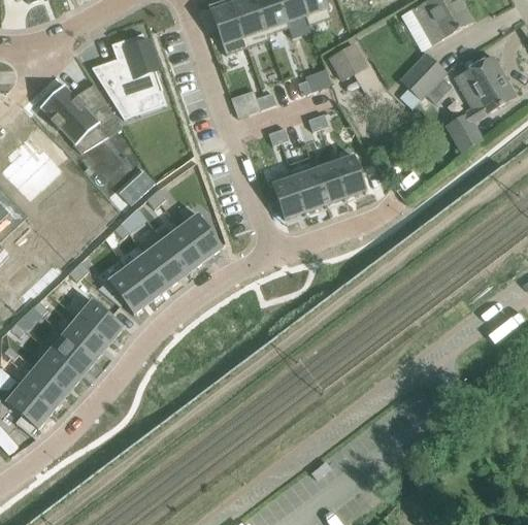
[(237,0),(231,2),(248,46),(268,39),(254,0),(237,0)]
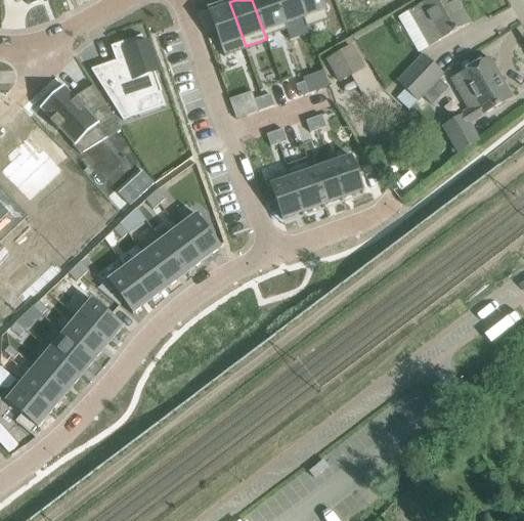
[(252,0),(266,39),(267,39),(265,34),(278,30),(286,28),(275,0),(252,0)]
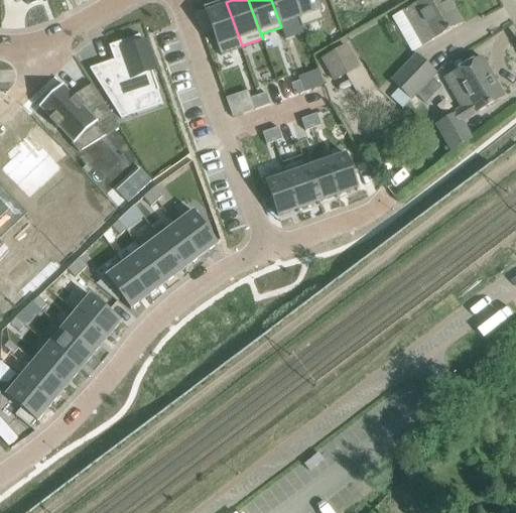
[(271,0),(281,27),(282,26),(280,22),(286,20),(298,15),(301,24),(303,24),(294,0),(271,0)]
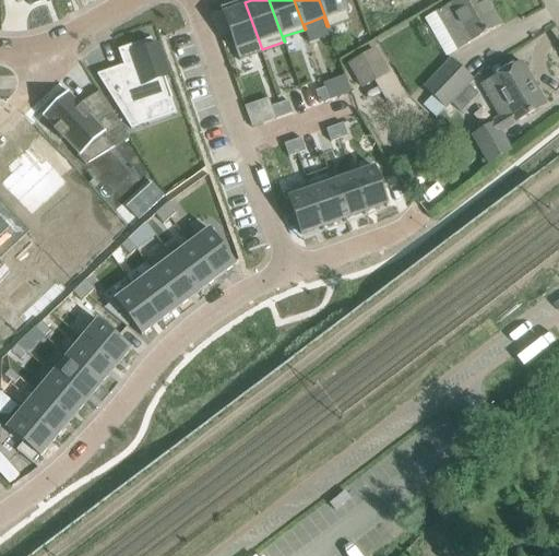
[(319,0),(329,26),(351,19),(344,0),(319,0)]
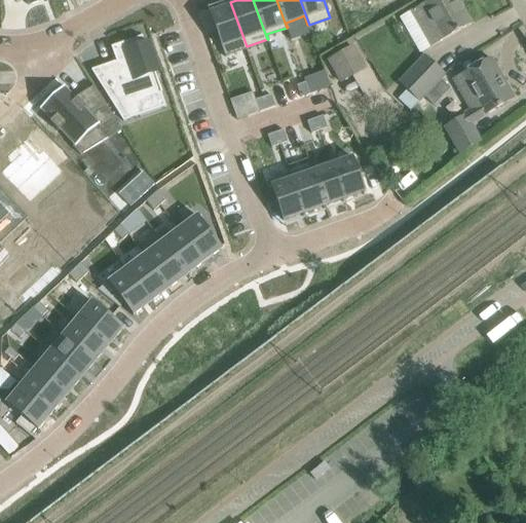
[(411,9),(430,44),(443,38),(471,22),(458,0),(425,0),(422,2),(411,9)]
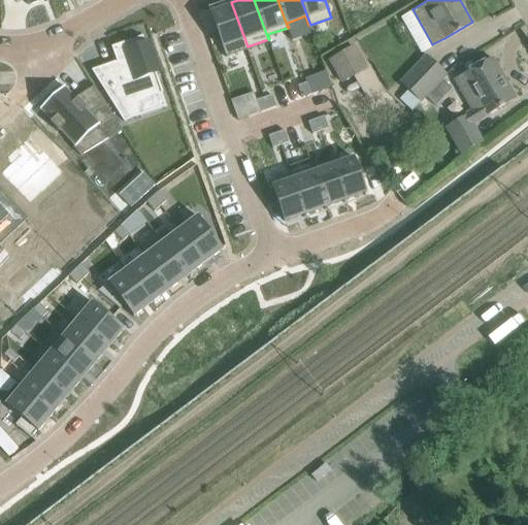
[(231,2),(210,9),(226,55),(248,46),(231,2)]
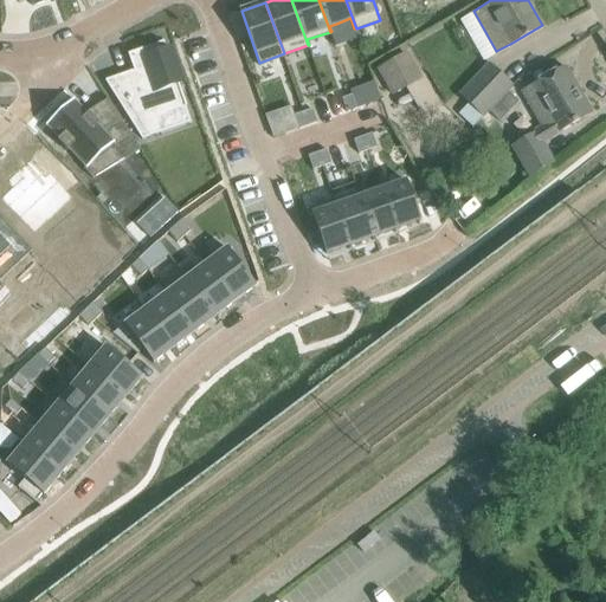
[(394,25),(385,27),(391,44),(400,40),(394,25)]
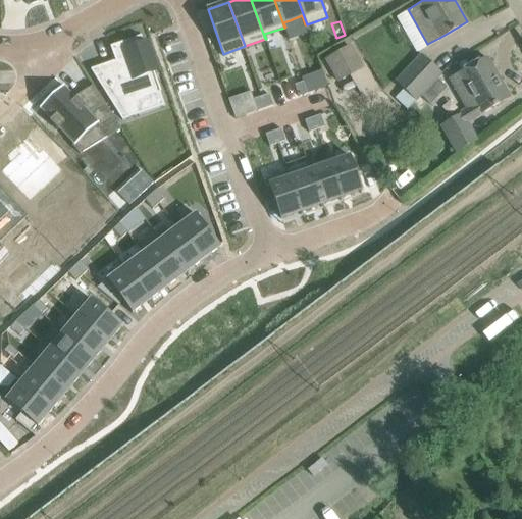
[(115,58),(91,66),(122,117),(136,112),(132,99),(159,89),(159,90),(160,89),(154,68),(157,67),(147,39),(144,41),(141,34),(110,44),(113,52),(117,51),(119,56),(115,58)]
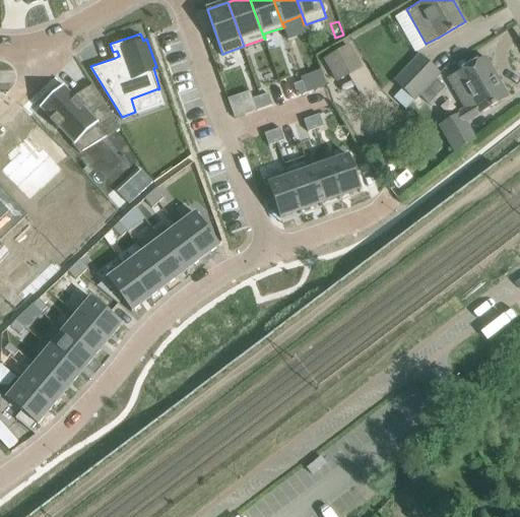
[(348,40),(324,55),(338,79),(362,65),(348,40)]
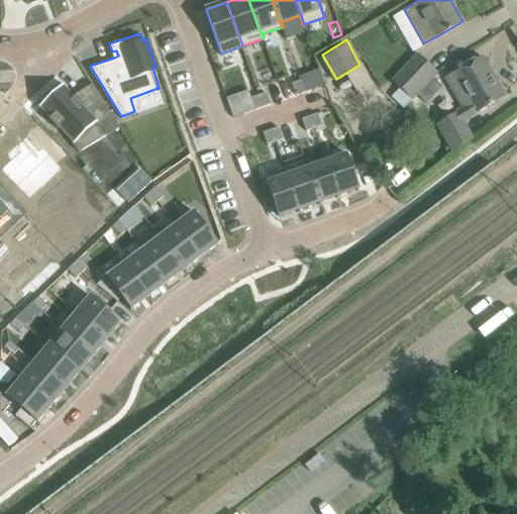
[(392,78),(400,85),(391,94),(402,105),(411,95),(412,96),(437,70),(417,50),(392,78)]
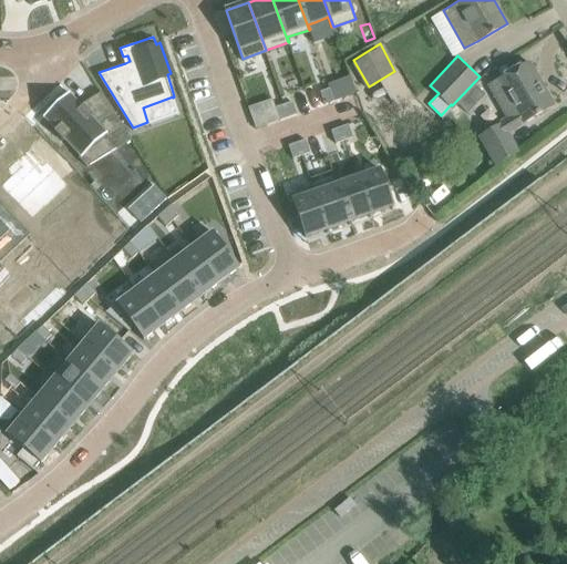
[(487,82),(507,115),(500,120),(501,121),(480,133),(496,162),(518,150),(507,131),(555,103),(528,59),(497,77),(487,82)]
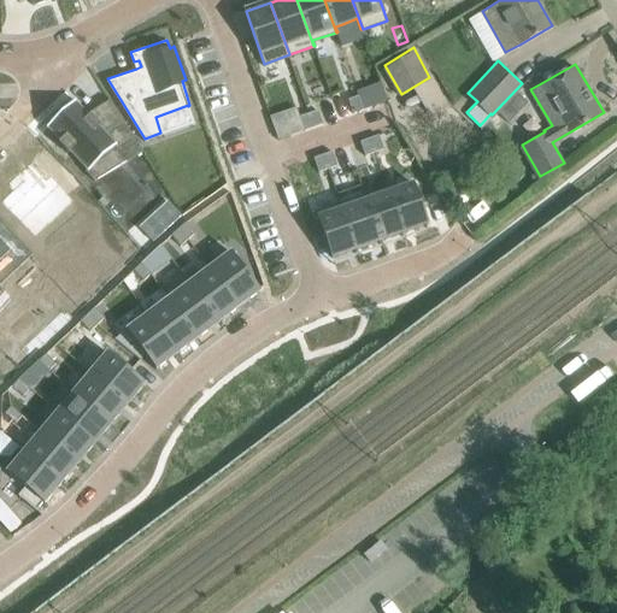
[(366,90),(358,94),(363,107),(371,105),(366,90)]
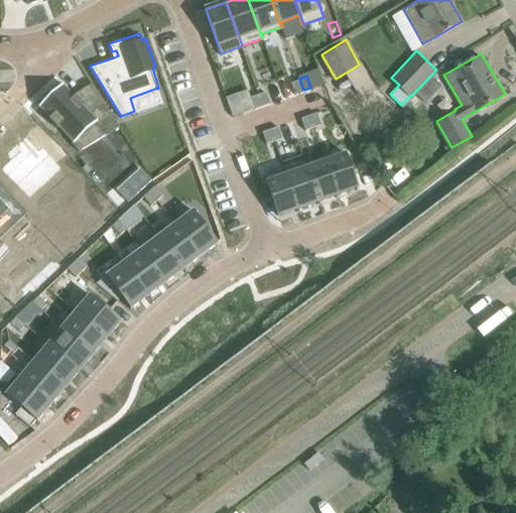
[(299,79),(291,81),(295,93),(303,90),(299,79)]
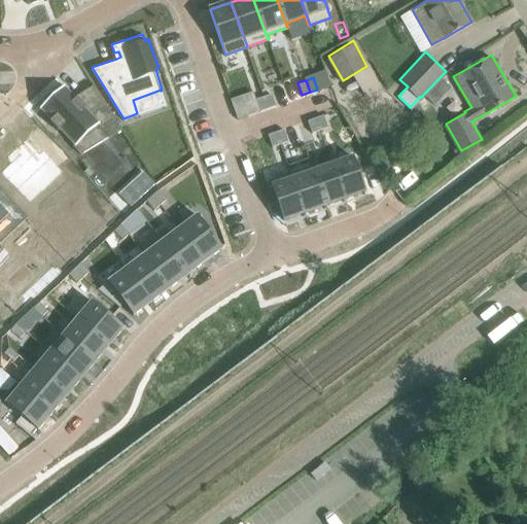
[(66,85),(41,108),(51,119),(49,120),(57,129),(59,128),(73,145),(99,124),(109,135),(123,130),(96,86),(84,93),(81,95),(77,99),(66,85)]
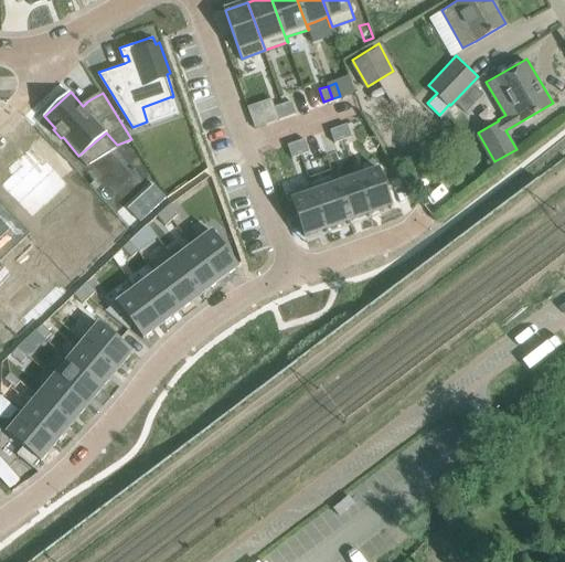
[(291,98),(283,102),(287,115),(296,112),(291,98)]
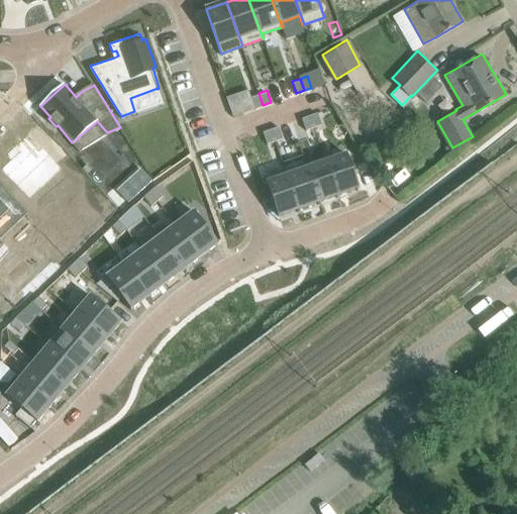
[(259,93),(250,96),(254,107),(263,105),(259,93)]
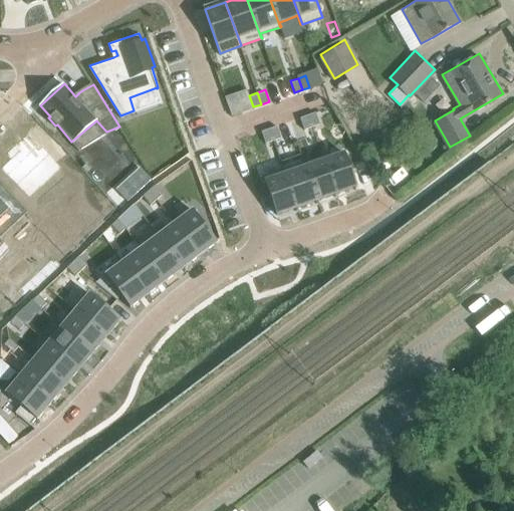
[(315,110),(308,113),(312,124),(319,122),(315,110)]
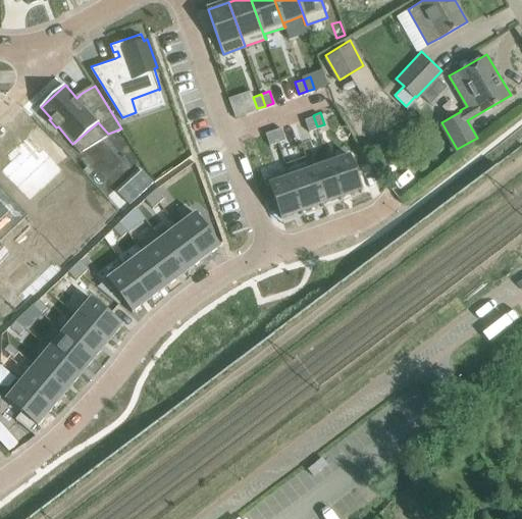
[(313,115),(305,118),(309,130),(317,126),(313,115)]
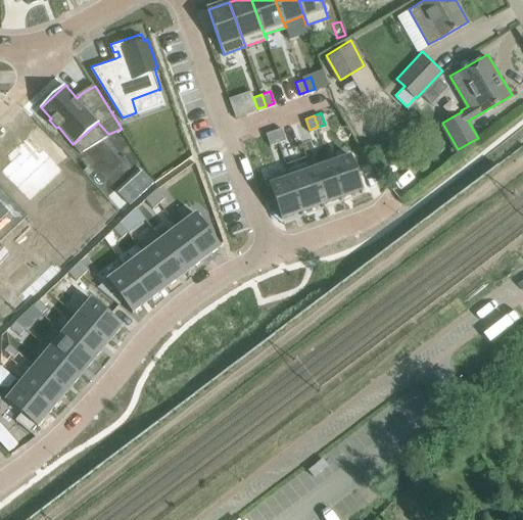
[(282,127),(275,129),(279,141),(286,138),(282,127)]
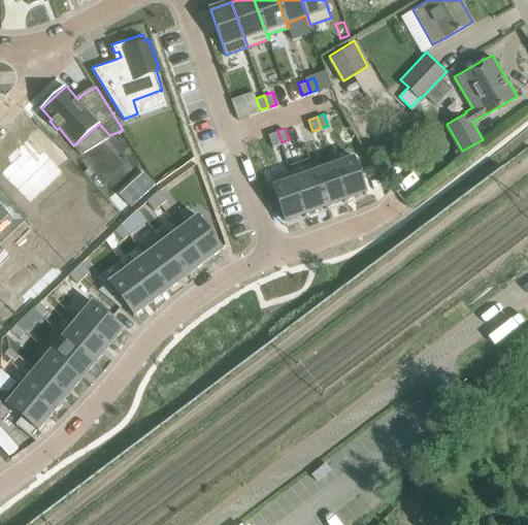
[(277,130),(268,133),(272,145),(282,142),(277,130)]
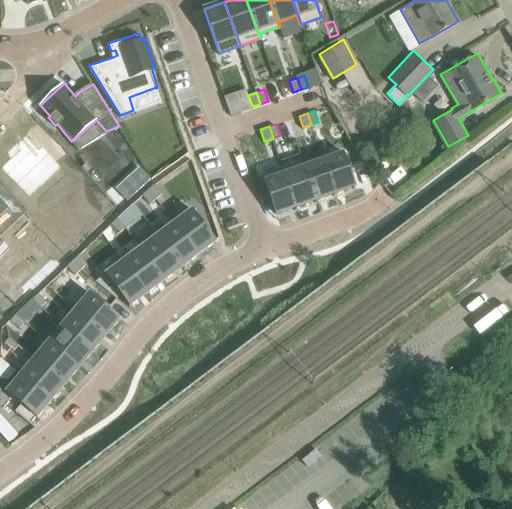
[(16,147),(0,162),(0,166),(27,195),(59,167),(53,160),(62,151),(45,133),(36,142),(25,130),(11,142),(16,147)]
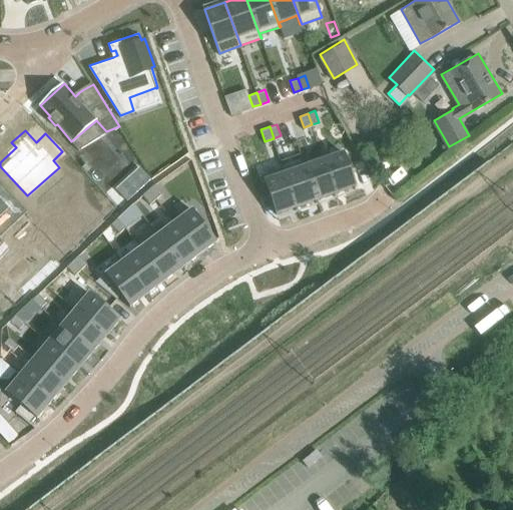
[(344,150),(324,157),(336,191),(356,184),(344,150)]
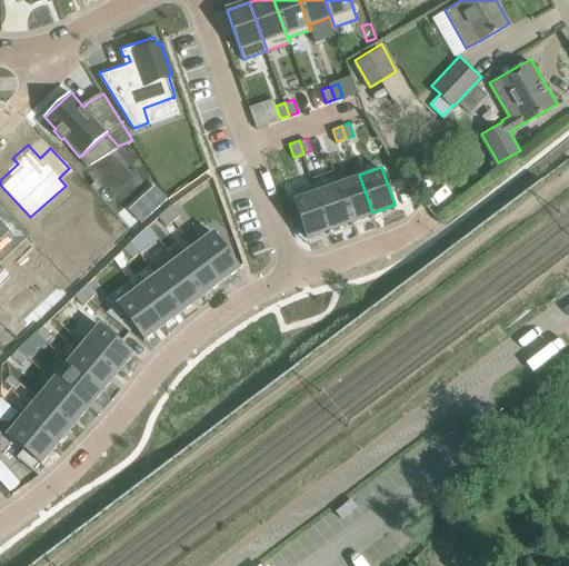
[(338,177),(337,177),(352,220),(372,212),(359,175),(339,181),(338,177)]
